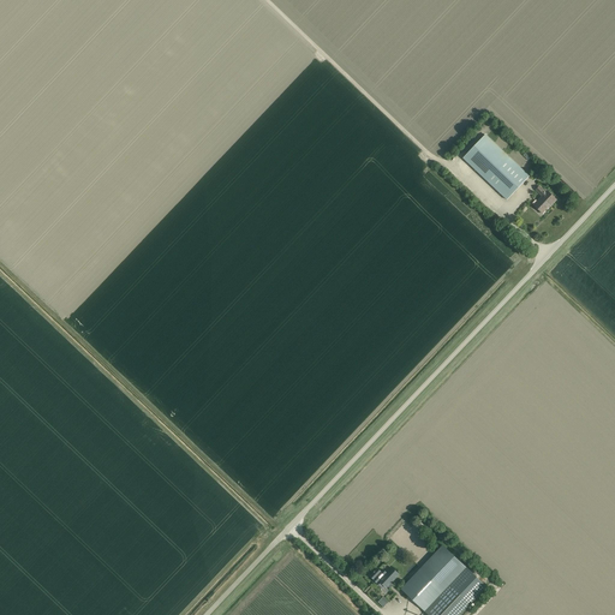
[(529,177),(485,135),(464,159),(507,199),(529,177)]
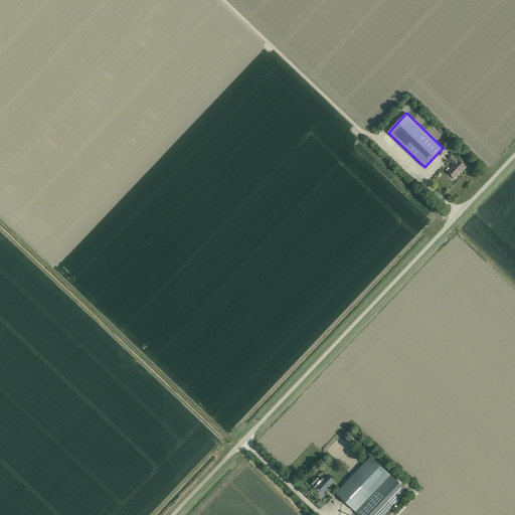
[(447,172),(454,179),(460,173),(461,173),(466,168),(459,160),(458,161),(452,156),(449,160),(454,165),(447,172)]
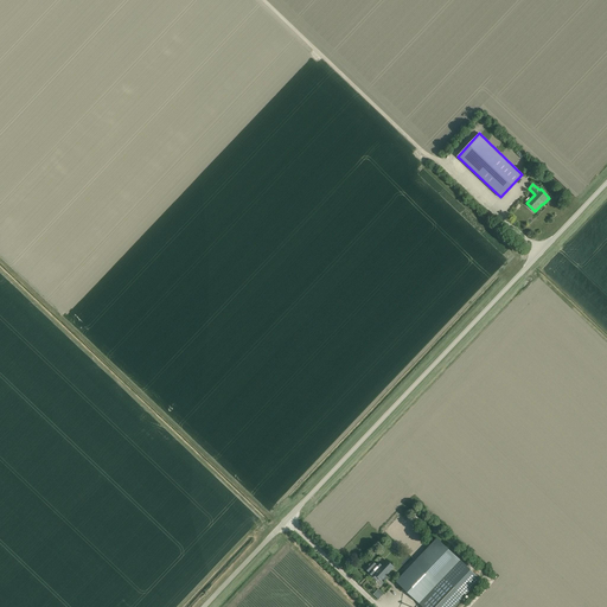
[(396,581),(423,606),(453,606),(480,580),(438,538),(396,581)]
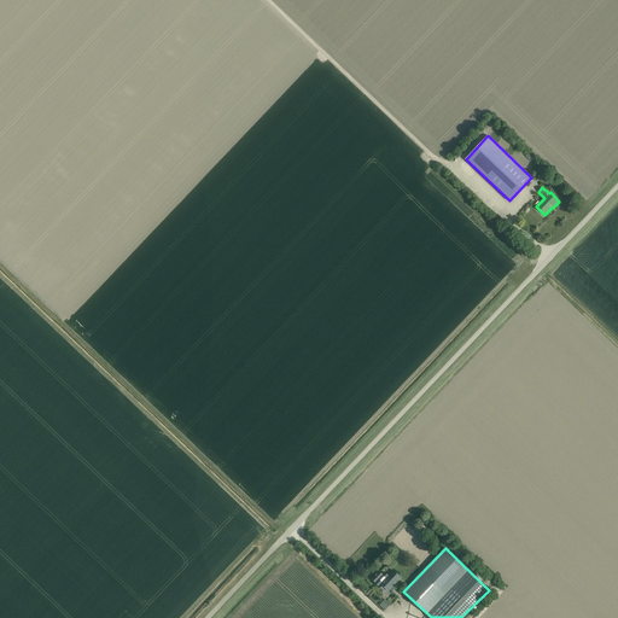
[(383,575),(379,571),(377,575),(377,573),(375,575),(375,576),(372,579),(375,582),(377,582),(380,584),(379,586),(383,589),(385,587),(389,590),(401,577),(394,571),(389,576),(385,572),(383,575)]
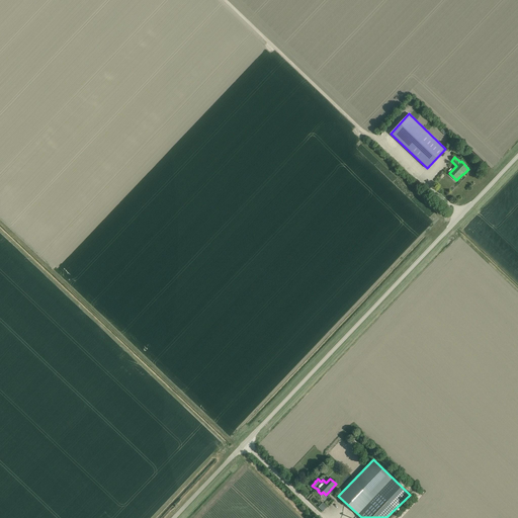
[(409,508),(401,517),(404,517),(405,517),(406,517),(408,517),(414,511),(409,508)]
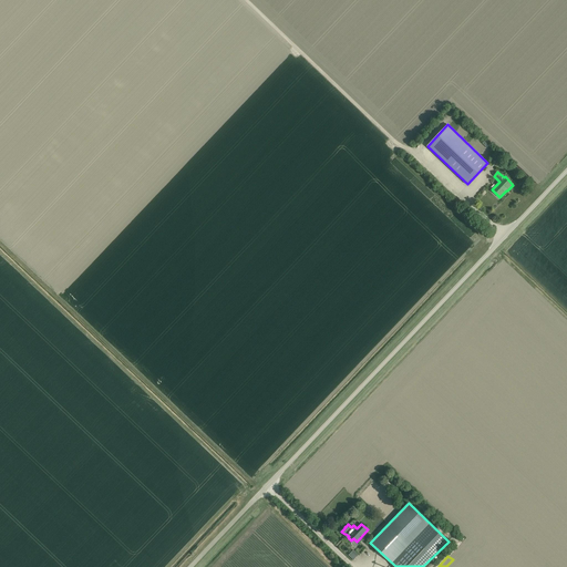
All buildings are outlined.
